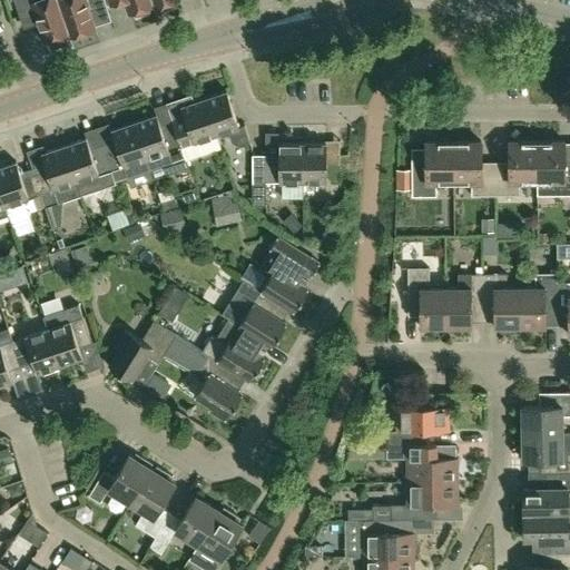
[(69,37),(56,0),(12,0),(20,22),(35,18),(43,42),(68,35),(69,37)]
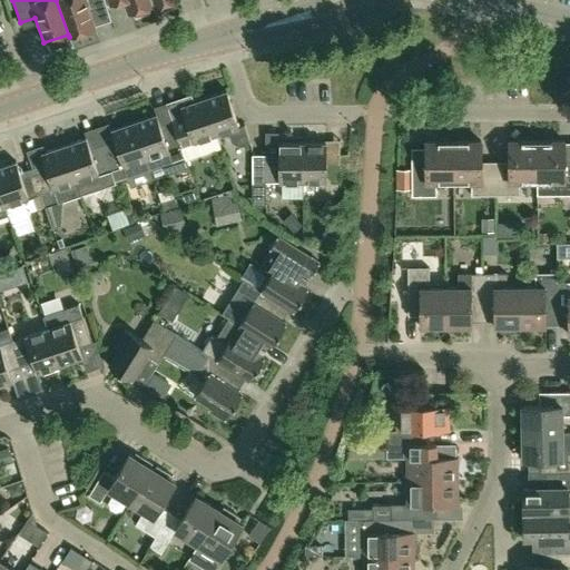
[(56,0),(69,37),(95,29),(86,3),(97,0),(56,0)]
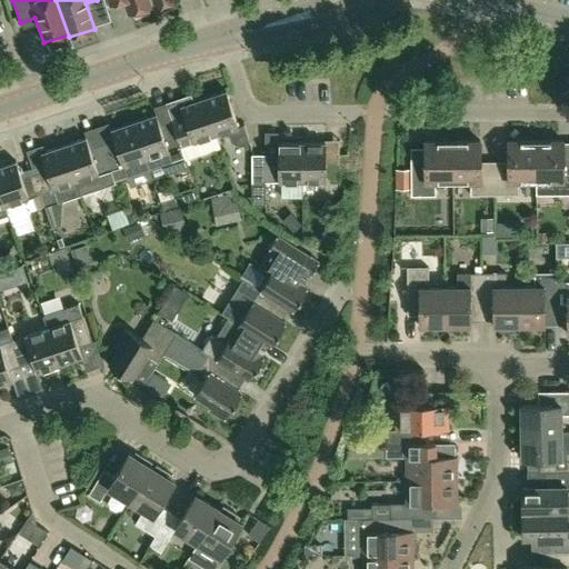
[(153,8),(150,0),(107,0),(109,5),(123,0),(128,13),(130,13),(136,17),(149,12),(150,6),(152,6),(153,9),(153,8)]
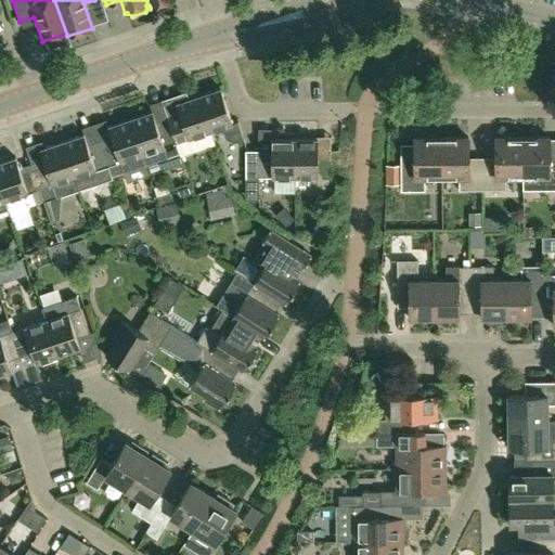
[(146,0),(150,8),(153,8),(158,12),(171,7),(172,1),(173,0),(146,0)]
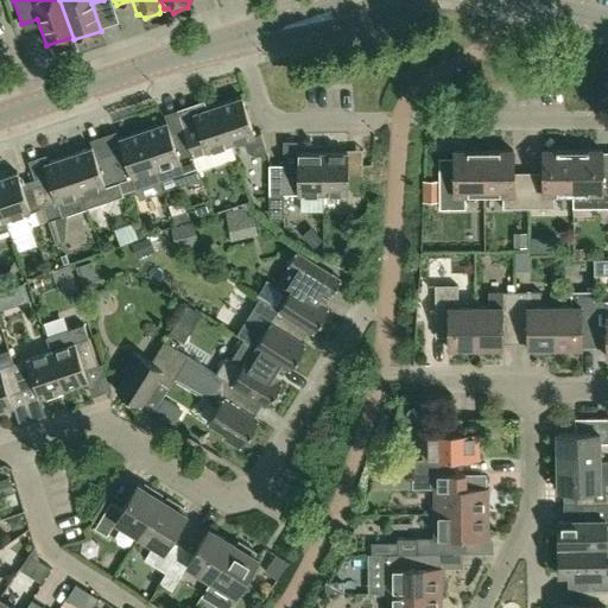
[(240,96),(216,105),(229,144),(244,140),(247,151),(255,156),(267,152),(261,134),(254,137),(240,96)]
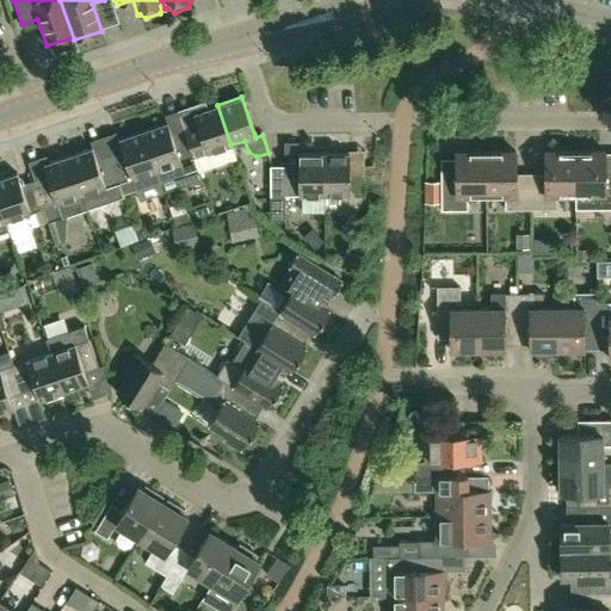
[(230,144),(217,105),(193,113),(197,125),(184,130),(193,158),(230,144)]
